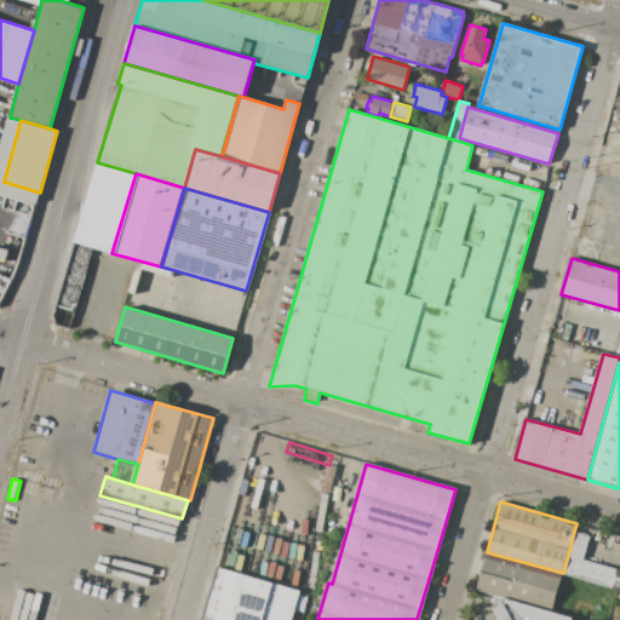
[(568,556),(574,532),(590,537),(583,561),(568,556)]
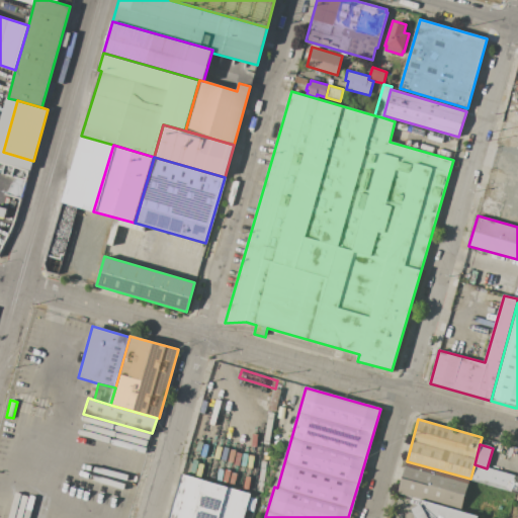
[(470,479),(469,481),(461,510),(398,492),(407,461),(470,479)]
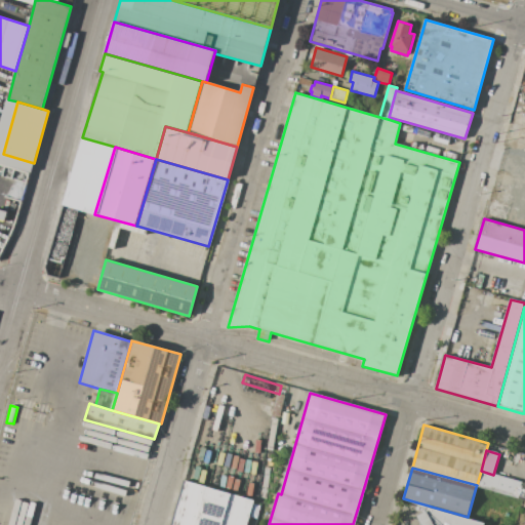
[(524,499),(476,487),(477,485),(481,471),(493,475),(524,483),(524,499)]
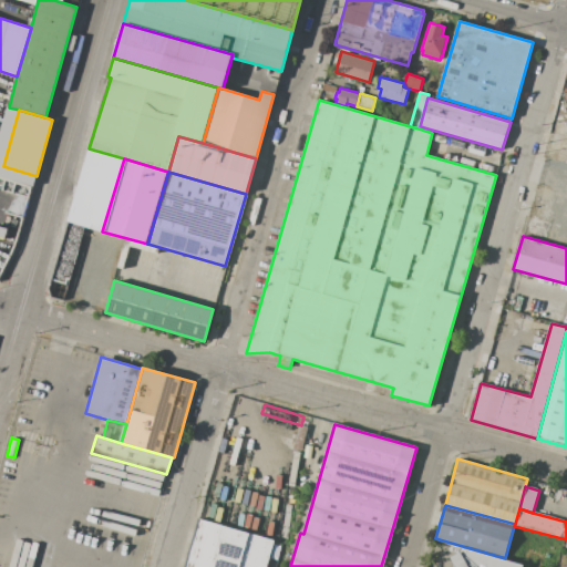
[(185,566),(198,518),(275,539),(266,566),(185,566)]
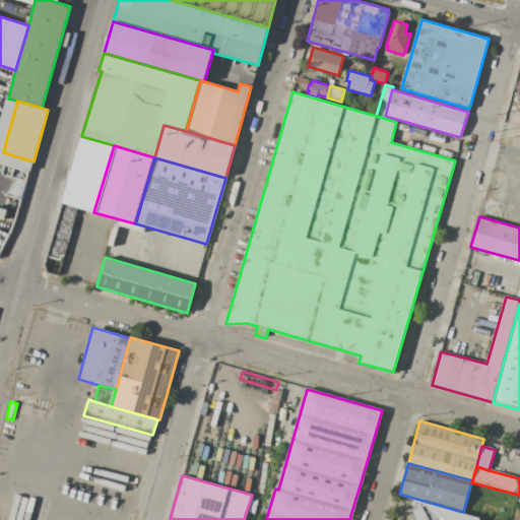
[(416,519),(417,518),(413,511),(420,507),(423,502),(480,518),(479,519),(416,519)]
